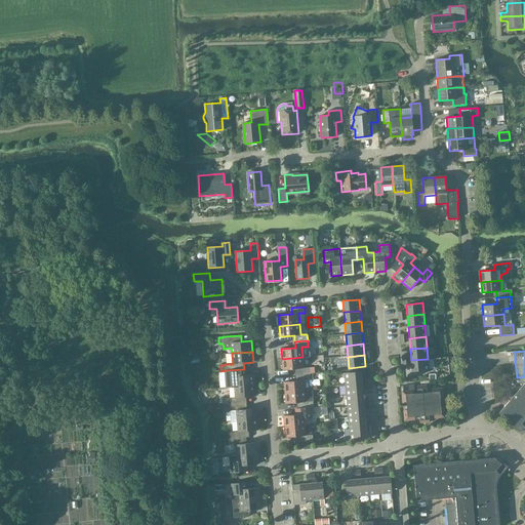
[(303,357),(282,359),(283,370),(297,369),(297,374),(311,373),(315,373),(314,367),(303,368),(303,357)]
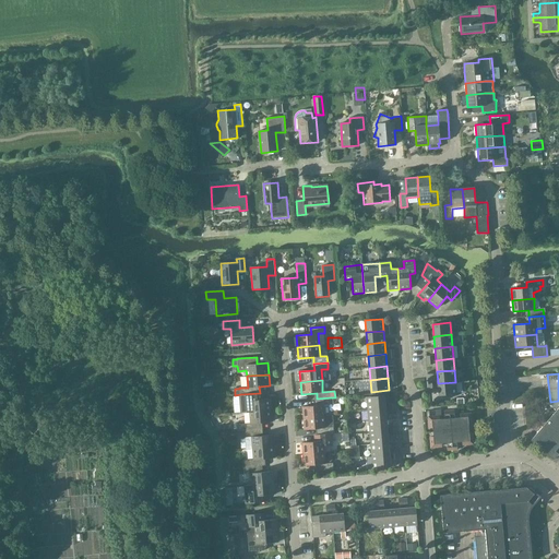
[(455,382),(438,383),(439,395),(456,394),(455,382)]
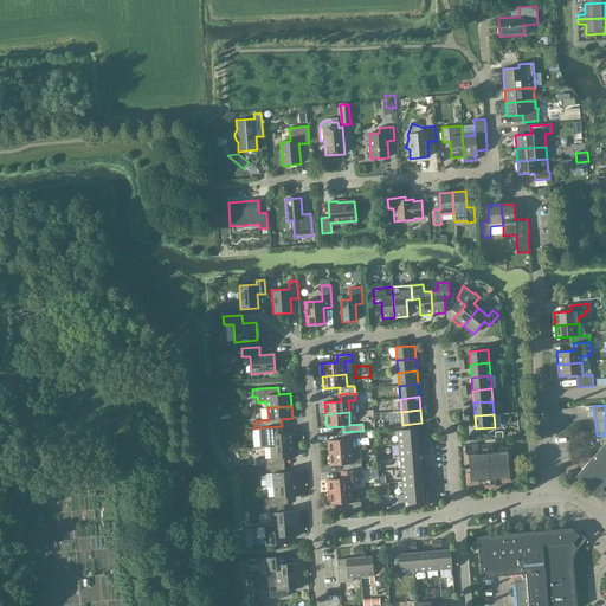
[(294,445),(294,432),(287,433),(285,430),(282,430),(282,426),(260,427),(260,436),(262,447),(270,446),(294,445)]
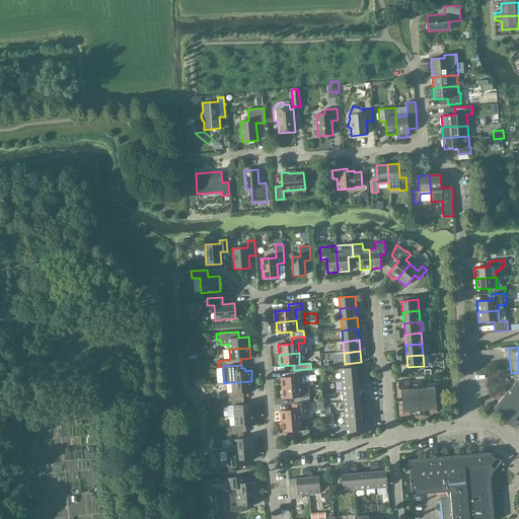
[(342,379),(358,378),(357,367),(341,369),(342,379)]
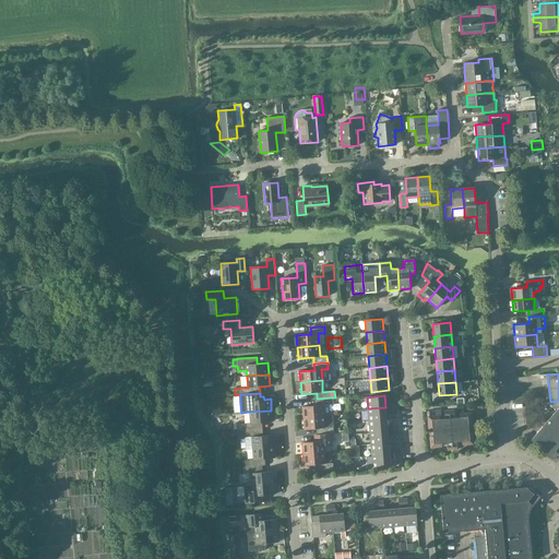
[(318,405),(302,406),(304,418),(332,416),(331,397),(317,399),(318,405)]
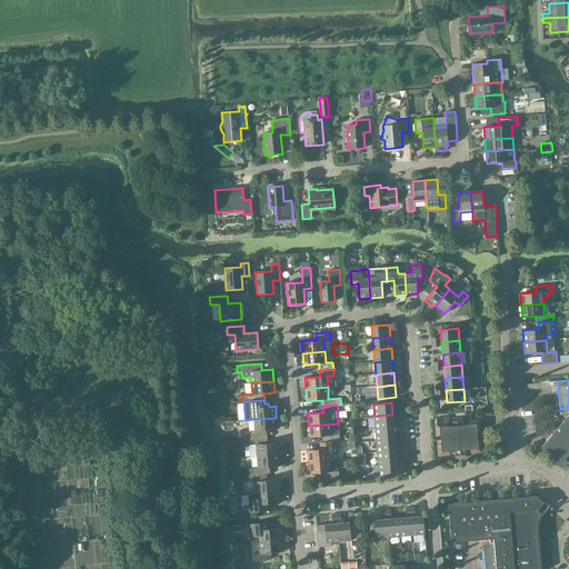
[(567,418),(540,448),(541,449),(560,466),(563,468),(568,462),(568,461),(566,459),(568,455),(568,408),(560,409),(560,412),(567,418)]
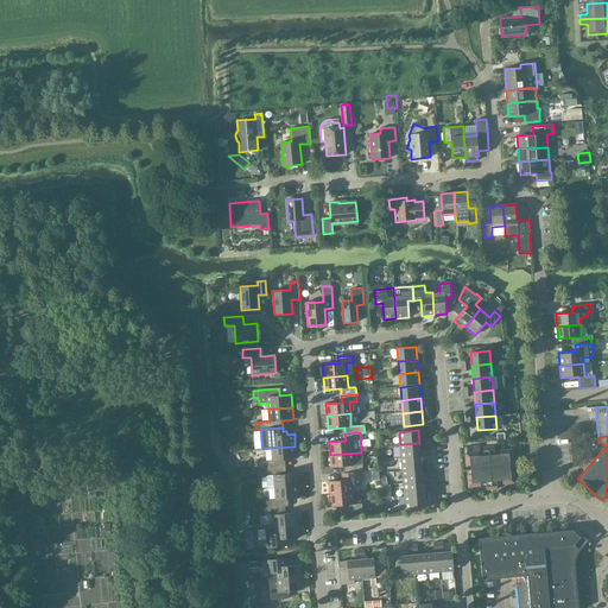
[(401,457),(420,456),(419,443),(400,444),(401,457)]
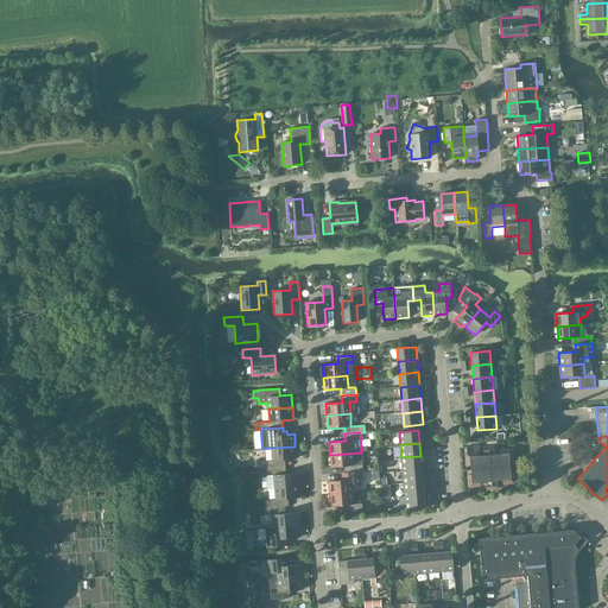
[(285,467),(285,460),(296,458),(295,447),(271,448),(272,461),(264,461),(264,462),(258,462),(258,469),(264,468),(285,467)]
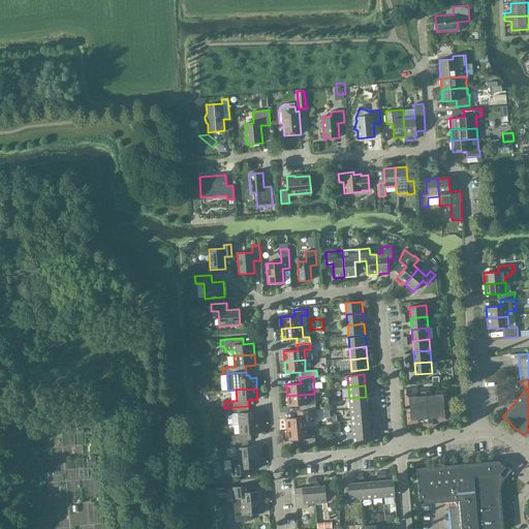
[(409,405),(409,409),(410,413),(407,413),(408,423),(418,422),(417,419),(423,419),(424,426),(433,426),(432,418),(437,417),(437,421),(447,419),(446,410),(444,410),(443,402),(445,402),(445,392),(435,393),(435,395),(430,396),(430,389),(421,390),(421,397),(416,397),(415,395),(406,395),(407,405),(409,405)]
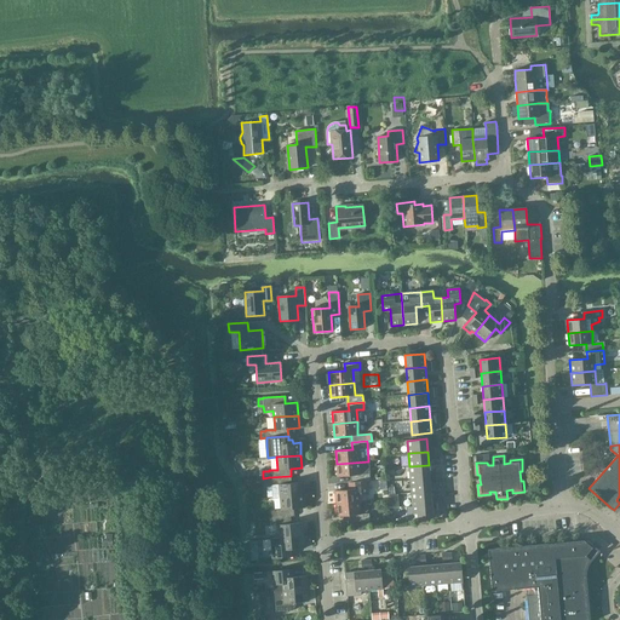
[(368,461),(337,464),(337,476),(354,475),(355,482),(367,481),(369,481),(369,474),(368,461)]
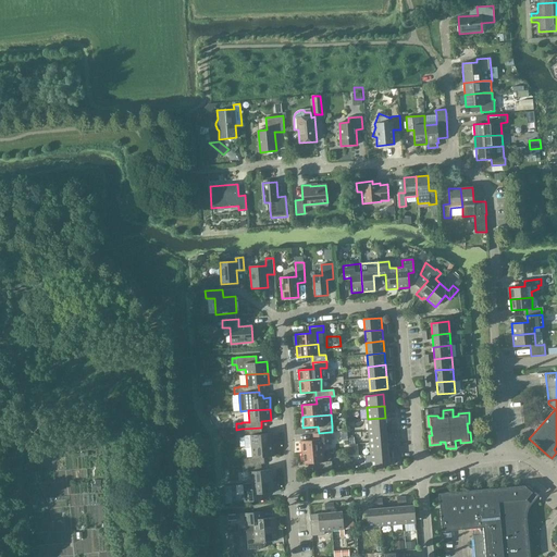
[(369,431),(386,430),(385,418),(368,419),(369,431)]
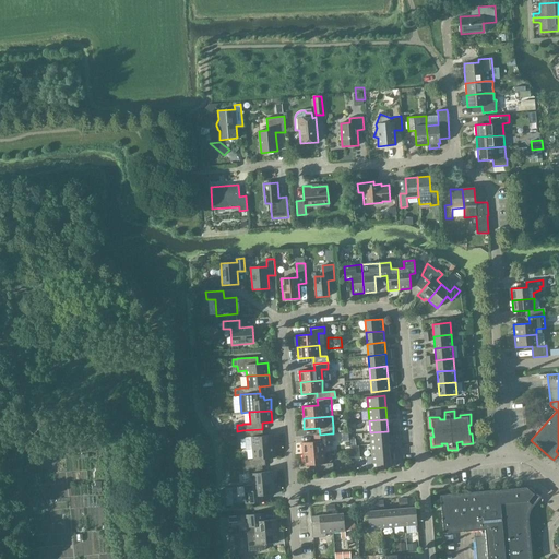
[(252,448),(274,447),(273,435),(263,436),(262,429),(242,430),(244,438),(245,438),(247,449),(252,448)]
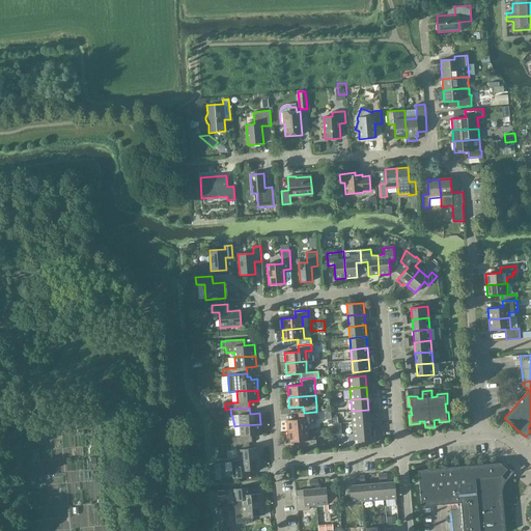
[(353,422),(369,421),(368,410),(352,411),(353,422)]
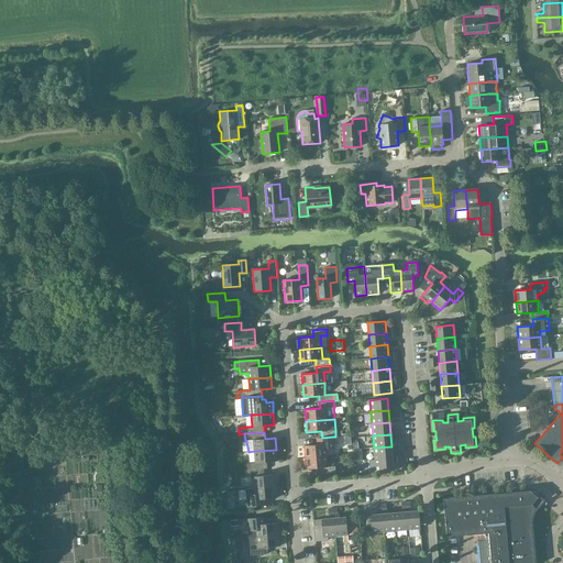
[(320,444),(305,445),(305,457),(327,455),(327,449),(334,449),(333,443),(333,437),(322,438),(319,438),(320,444)]
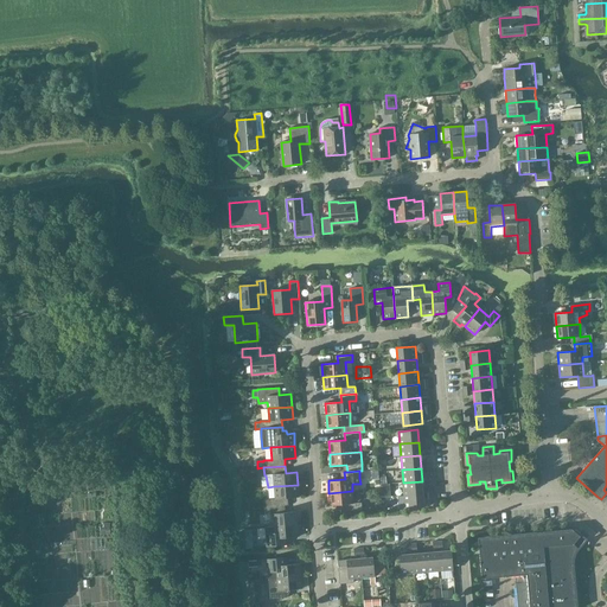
[(403,496),(423,494),(422,481),(403,483),(403,496)]
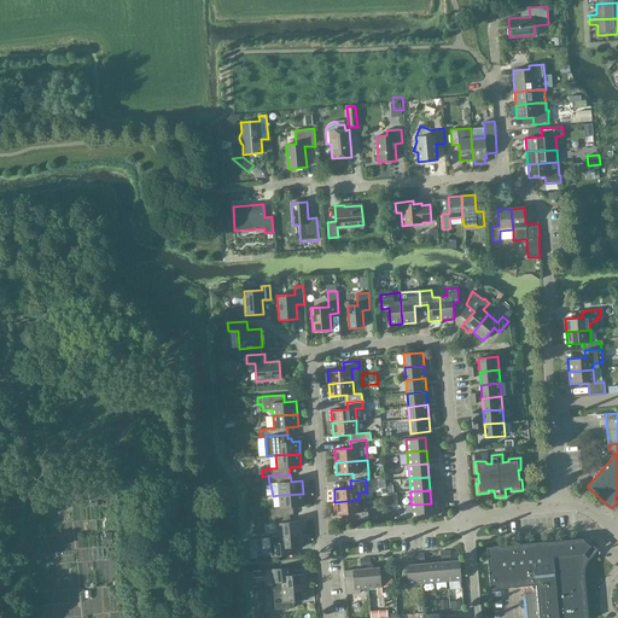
[(268,517),(290,514),(293,514),(292,507),(304,506),(303,494),(279,495),(280,508),(268,509),(268,517)]
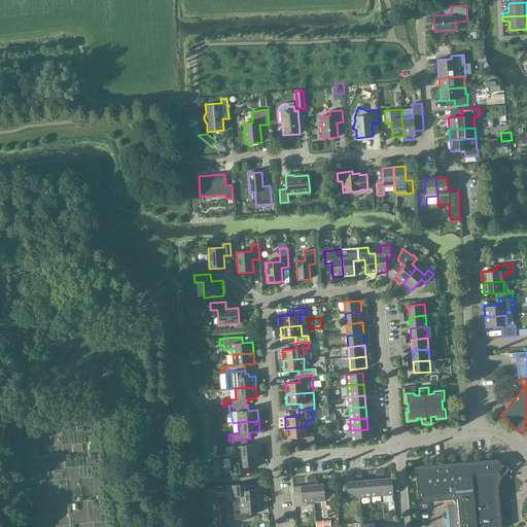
[(306,426),(285,428),(286,438),(301,437),(302,444),(314,443),(314,436),(307,436),(306,426)]
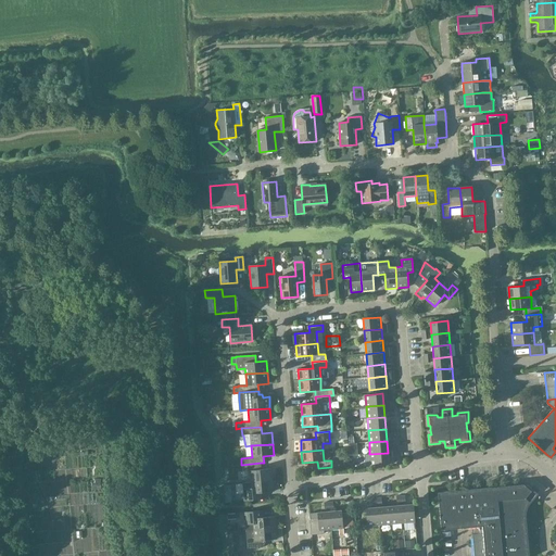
[(388,453),(369,454),(370,466),(388,465),(388,453)]
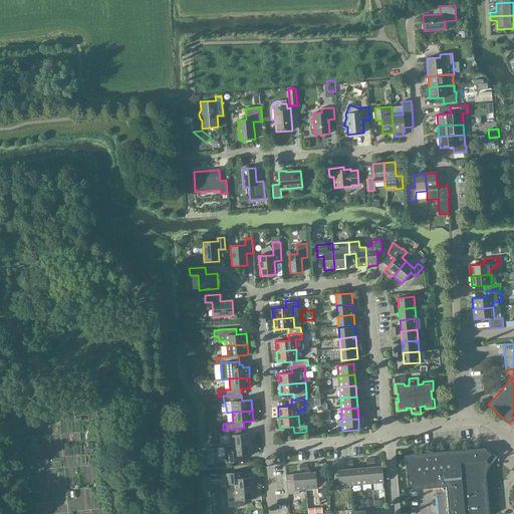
[(252,444),(251,434),(241,435),(241,428),(223,430),(224,436),(224,441),(231,441),(232,446),(252,444)]
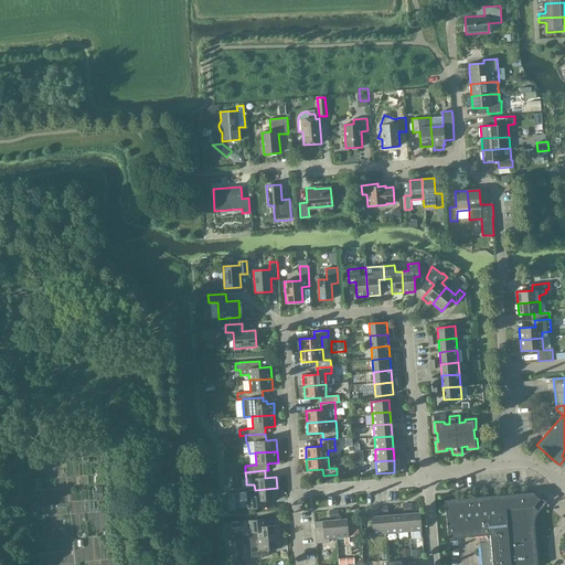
[(277,488),(255,490),(247,490),(247,502),(248,509),(268,508),(267,500),(278,500),(277,488)]
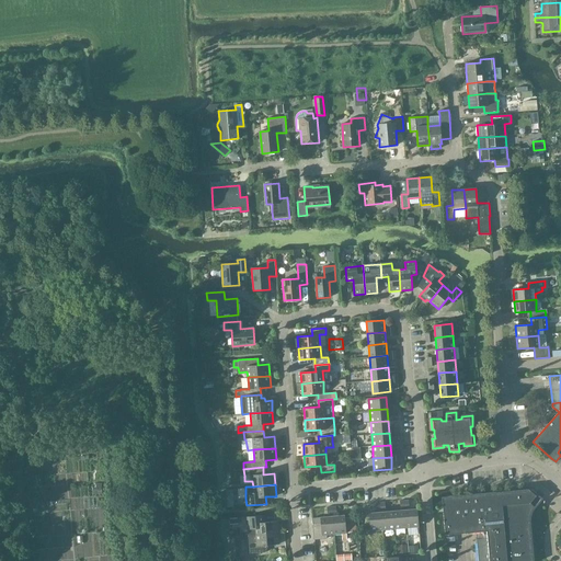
[(534,560),(530,521),(531,514),(534,508),(541,501),(536,496),(536,495),(528,489),(442,497),(445,535),(476,531),(478,560),(534,560)]
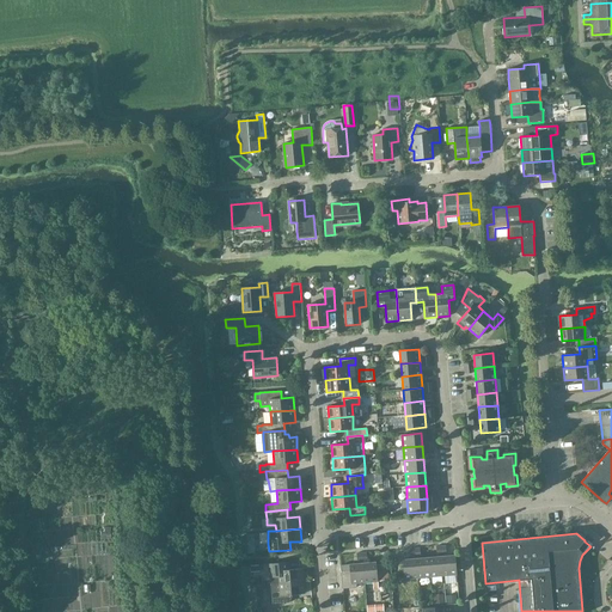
[(442,556),(444,575),(457,575),(456,555),(442,556)]
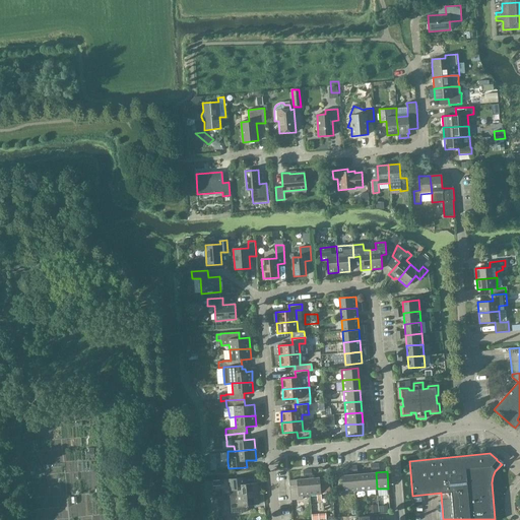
[(366,490),(377,489),(376,472),(365,473),(366,490)]
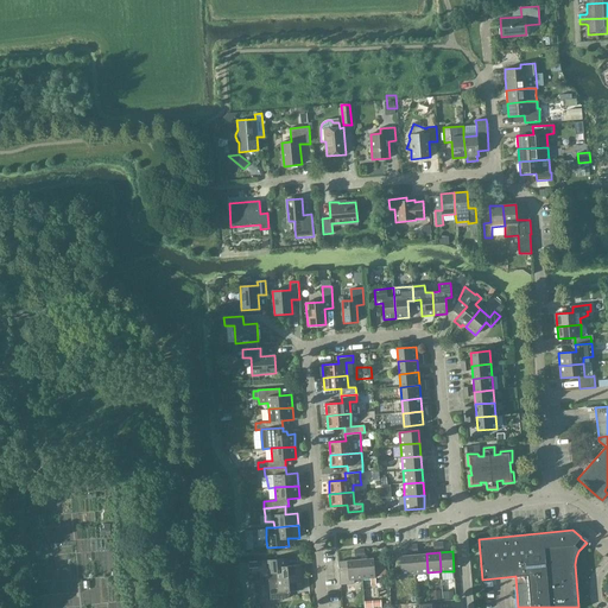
[(415,574),(428,572),(426,553),(413,555),(415,574)]
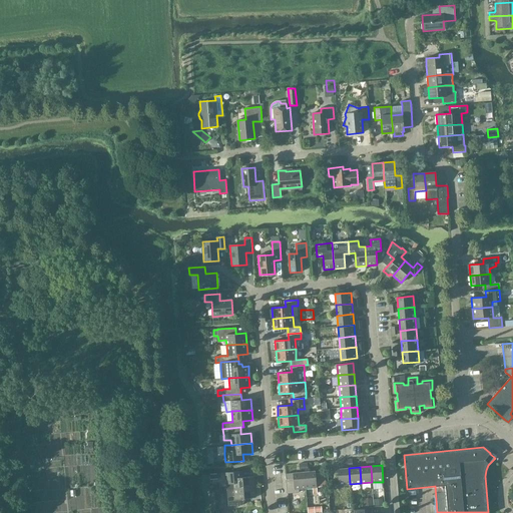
[(339,485),(350,484),(349,468),(338,469),(339,485)]
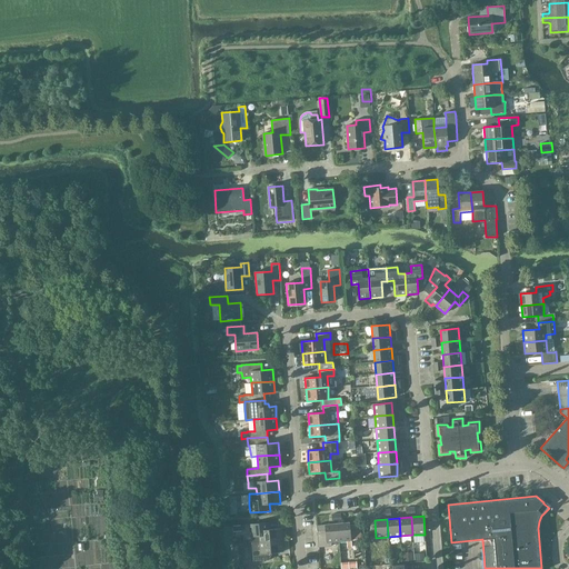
[(350,522),(337,523),(339,541),(346,541),(347,547),(351,547),(351,540),(361,539),(360,523),(350,525),(350,522)]
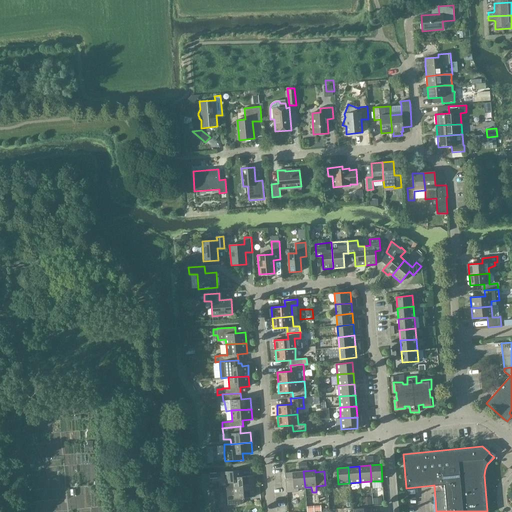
[(254,486),(253,476),(240,477),(239,471),(225,472),(226,488),(254,486)]
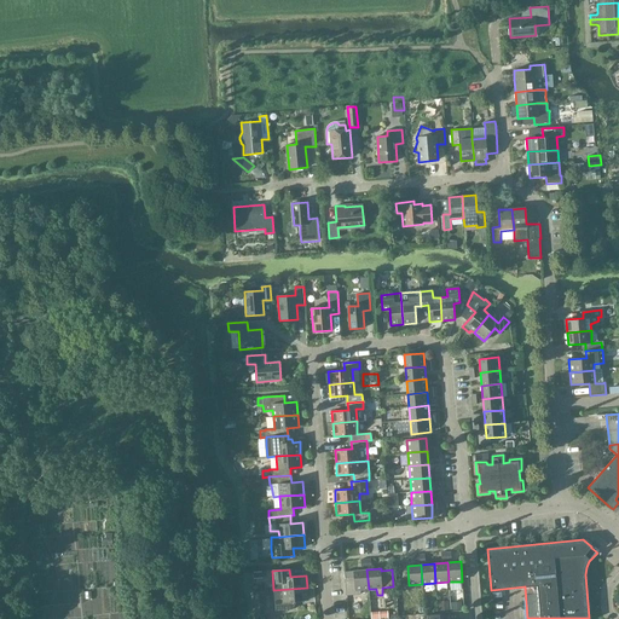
[(366,570),(345,572),(347,595),(360,594),(360,590),(369,589),(366,570)]
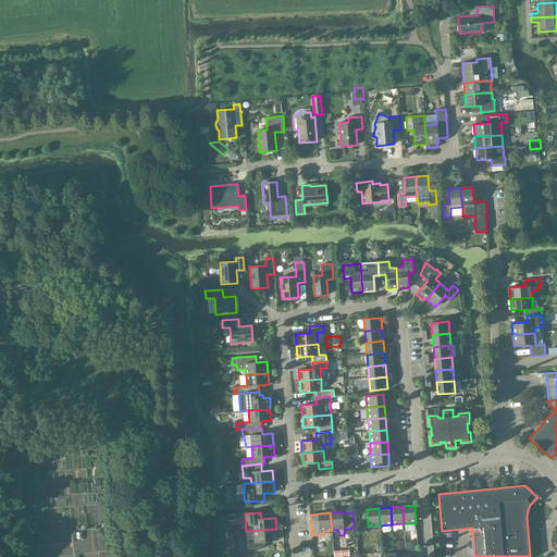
[(276,541),(276,529),(246,531),(248,549),(263,548),(262,542),(276,541)]
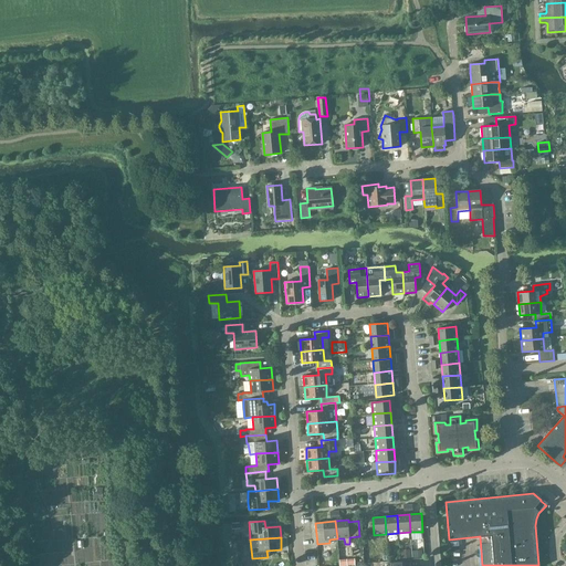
[(401,544),(402,554),(413,553),(412,542),(401,544)]
